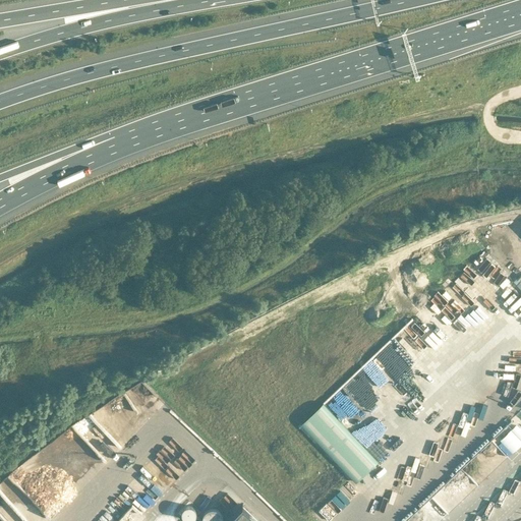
[(508,456),(520,444),(520,411),(491,440),(508,456)]
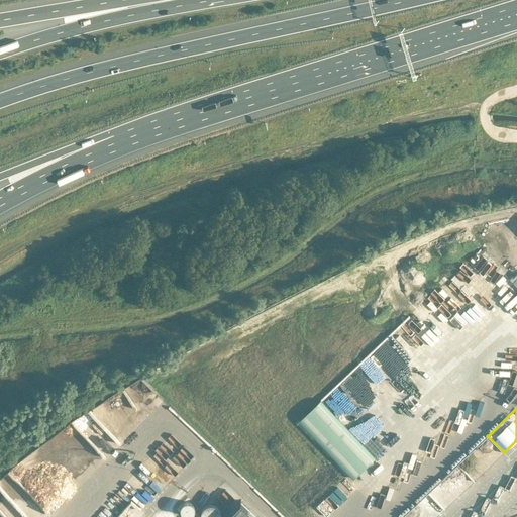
[(163,446),(172,453),(178,446),(169,439),(163,446)]
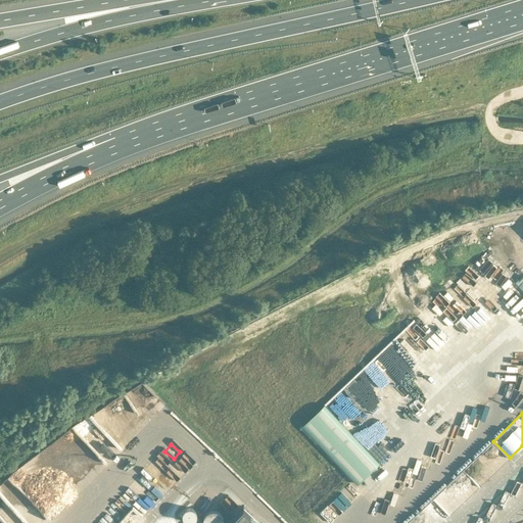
[(364,462),(369,458),(361,449),(355,454),(364,462)]
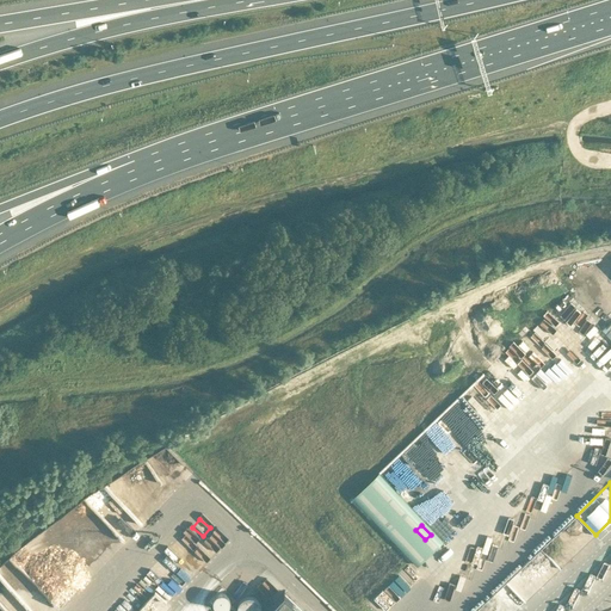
[(543,548),(475,610),(514,610),(562,568),(543,548)]
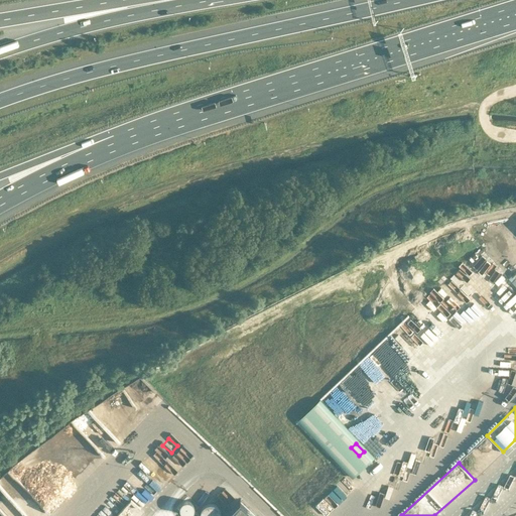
[(503,486),(511,489),(515,476),(510,474),(506,486),(499,484),(494,497),(499,499),(503,486)]
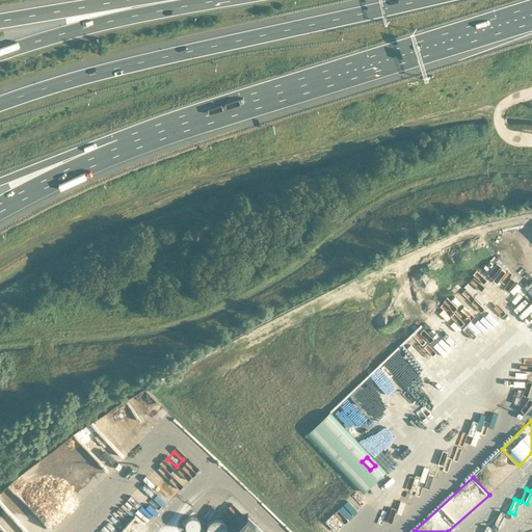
[(265,531),(247,515),(231,531),(265,531)]
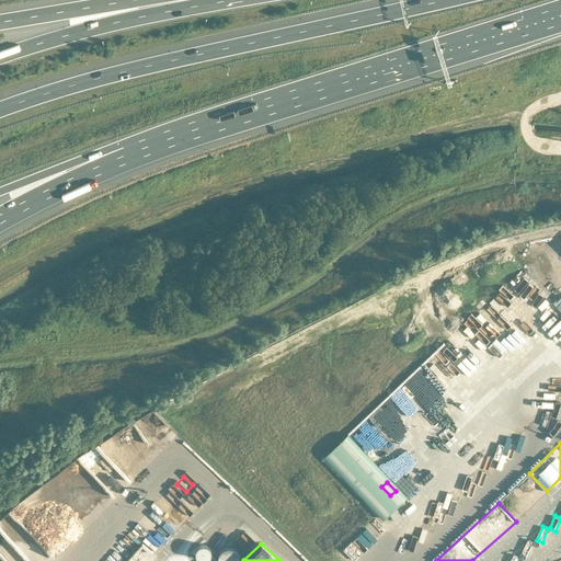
[(239,560),(240,560),(240,559),(240,558),(240,557),(240,556),(240,554),(240,553),(239,553),(239,552),(238,550),(237,550),(236,549),(233,548),(232,548),(231,547),(229,547),(228,547),(226,548),(225,548),(222,549),(222,550),(220,551),(220,552),(219,552),(219,553),(219,554),(219,556),(218,557),(218,558),(218,559),(218,560),(219,560),(218,560),(239,560)]
